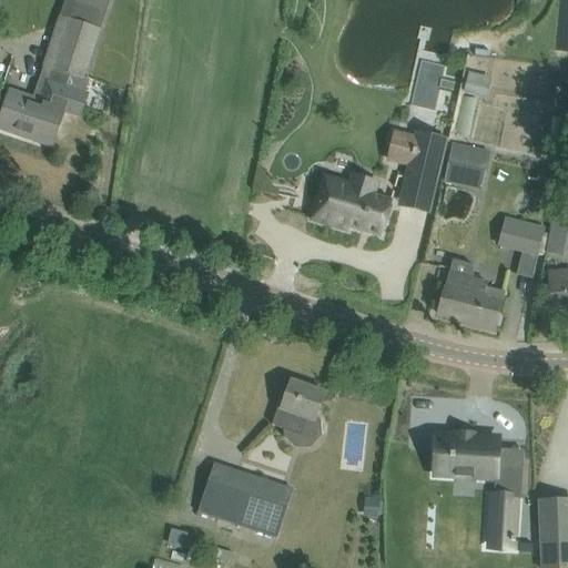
[(0,98),(0,99),(0,119),(0,120),(0,124),(34,135),(33,140),(52,146),(64,112),(80,118),(88,97),(87,95),(91,81),(83,79),(101,28),(109,0),(75,0),(70,18),(60,14),(42,67),(52,70),(71,77),(66,92),(48,85),(41,104),(9,94),(7,100),(0,98)]
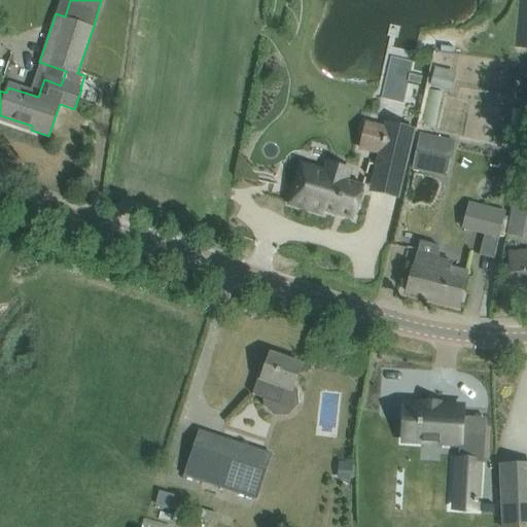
[(435,68),(430,86),(451,92),(455,72),(435,68)]
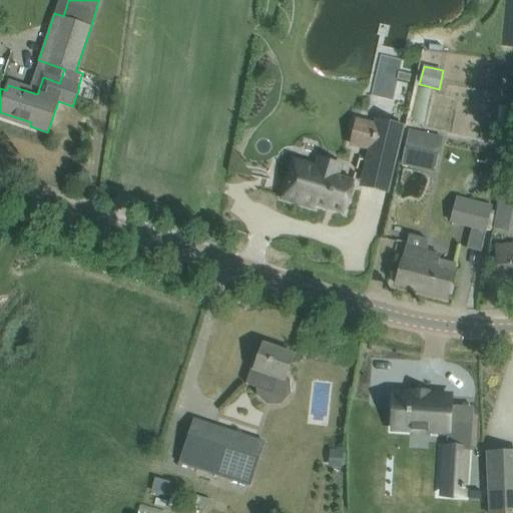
[(368,162),(363,185),(387,190),(392,168),(402,126),(378,121),(377,125),(371,149),(368,162)]
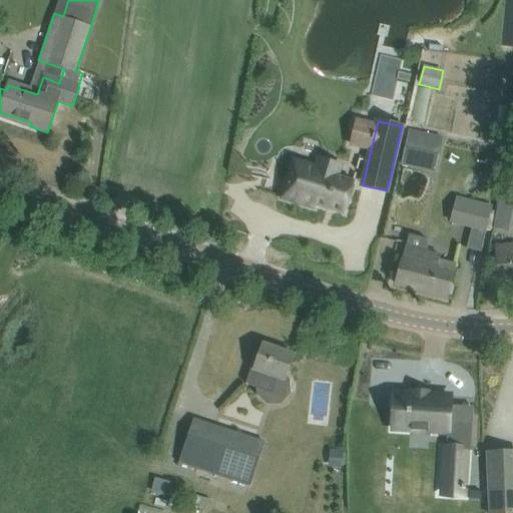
[(434,174),(438,156),(442,138),(409,131),(401,167),(434,174)]
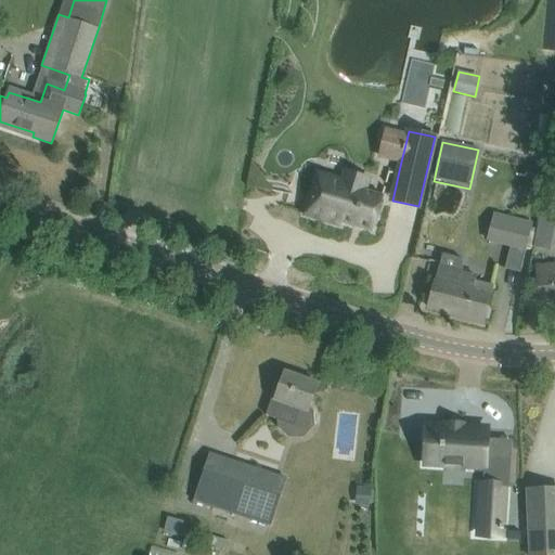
[(317,172),(304,215),(339,226),(340,227),(340,222),(372,232),(383,196),(365,191),(369,180),(345,172),(343,181),(317,172)]
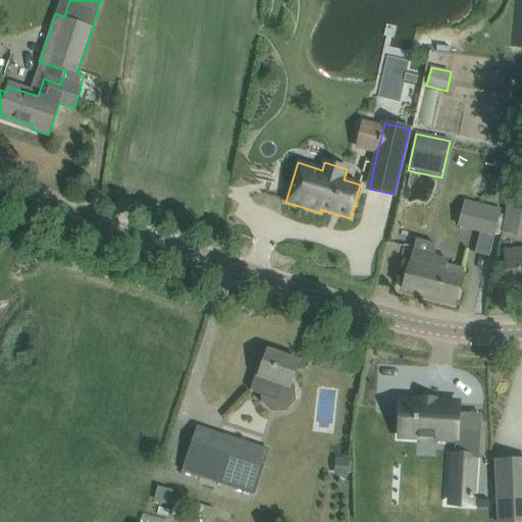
[(497,236),(503,209),(464,202),(459,228),(497,236)]
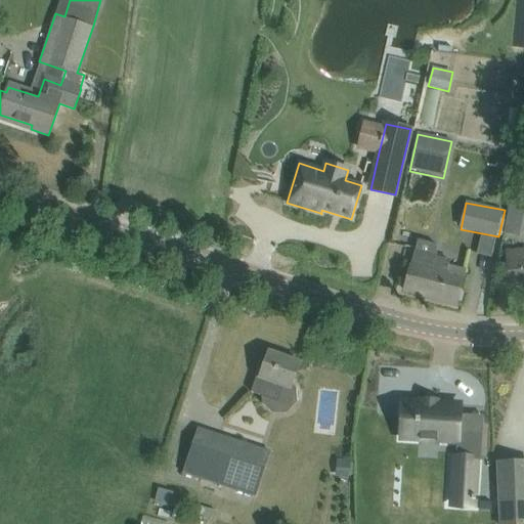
[(449,262),(438,259),(437,244),(419,241),(416,253),(413,253),(409,270),(404,291),(456,304),(465,271),(448,267),(449,262)]
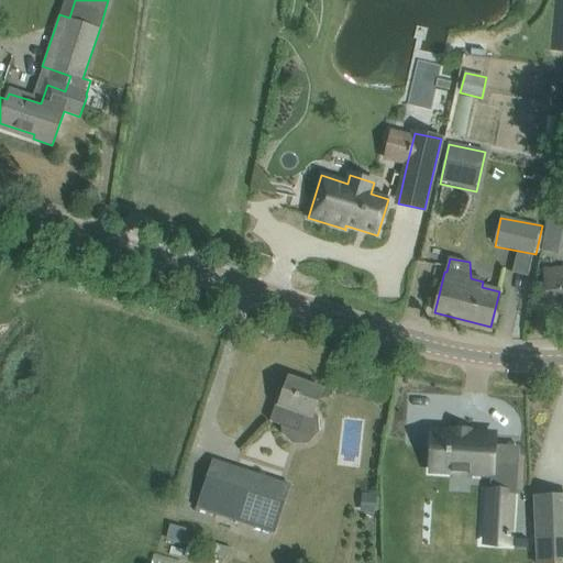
[(562,266),(543,268),(547,306),(562,304),(562,266)]
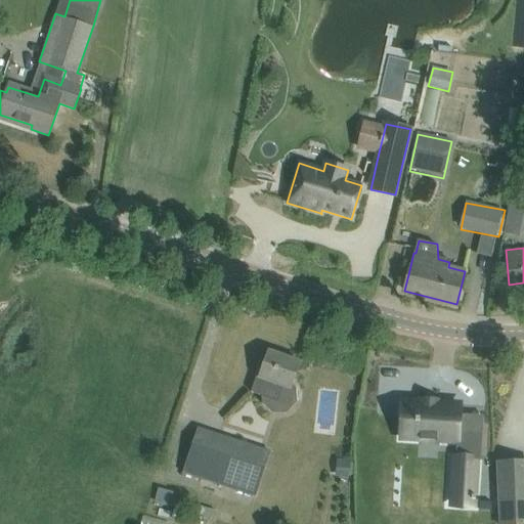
[(290,390),(293,382),(300,362),(268,352),(260,377),(257,376),(251,392),(277,401),(281,388),(290,390)]
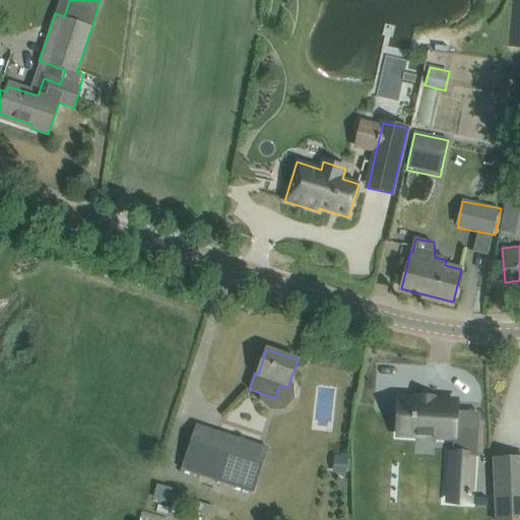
[(400,399),(398,435),(453,438),(450,485),(470,486),(472,457),(476,457),(478,431),(454,430),(456,411),(456,402),(432,400),(432,398),(418,398),(418,400),(400,399)]
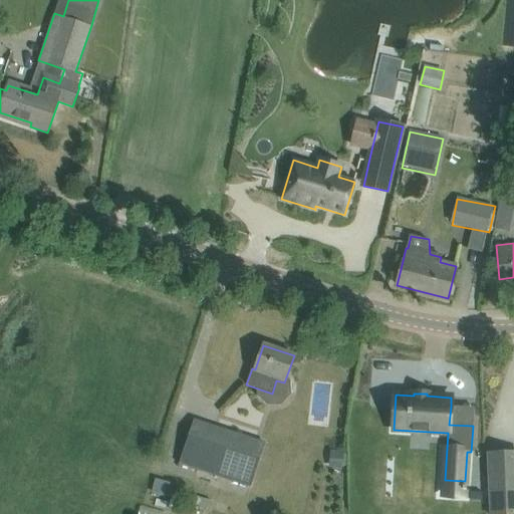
[(263,444),(194,421),(181,464),(228,480),(232,467),(254,474),(263,444)]
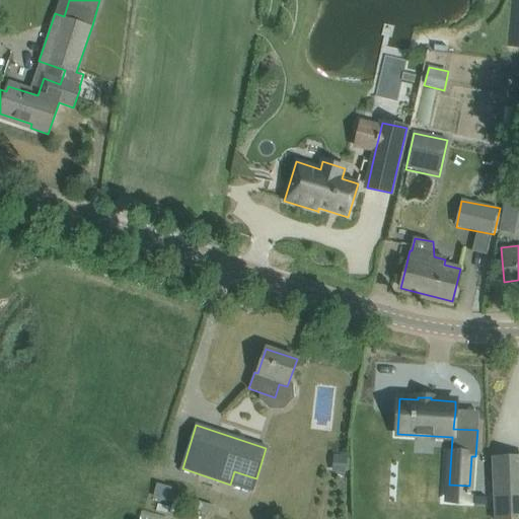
[(321,463),(331,471),(339,463),(329,455),(321,463)]
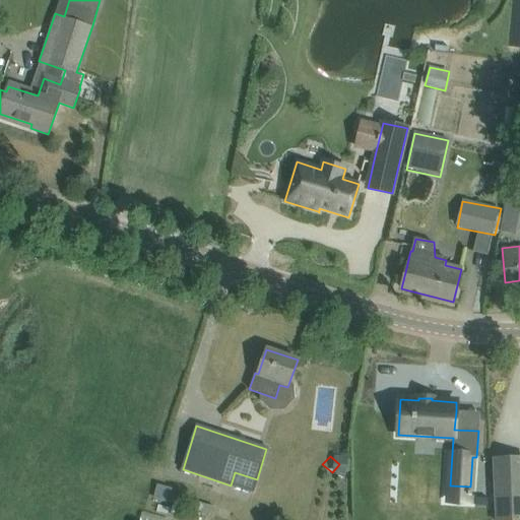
[(495,519),(519,519),(519,456),(493,457),(495,519)]
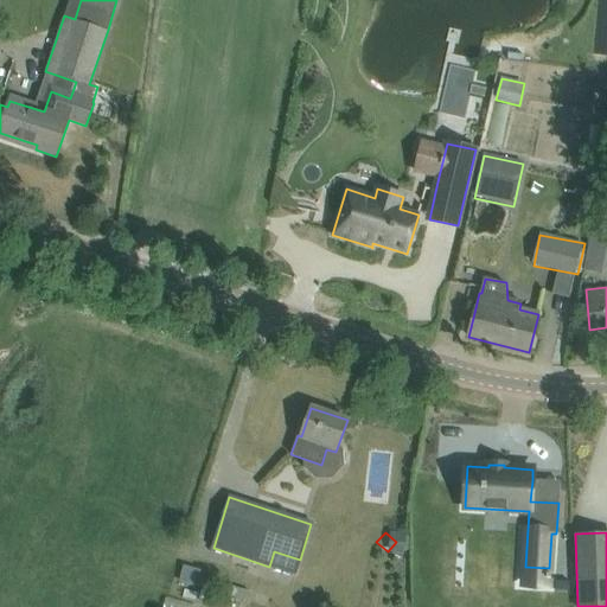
[(199,594),(203,569),(181,566),(177,590),(199,594)]
